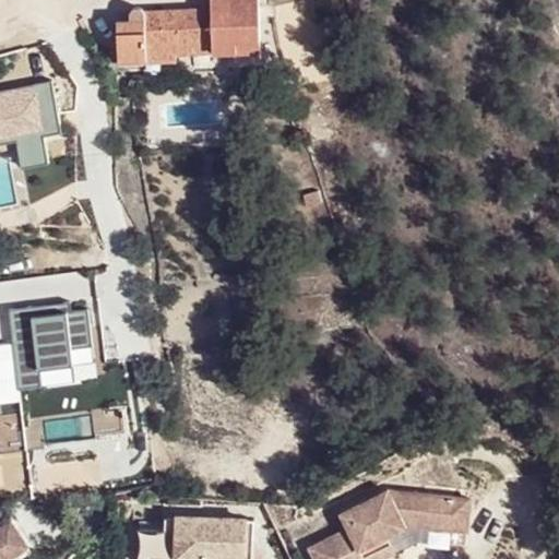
[(119,60),(147,60),(149,54),(179,52),(234,51),(235,61),(261,61),(258,7),(210,9),(143,11),(143,7),(142,6),(138,6),(133,4),(131,11),(130,14),(130,22),(118,22),(119,60)]
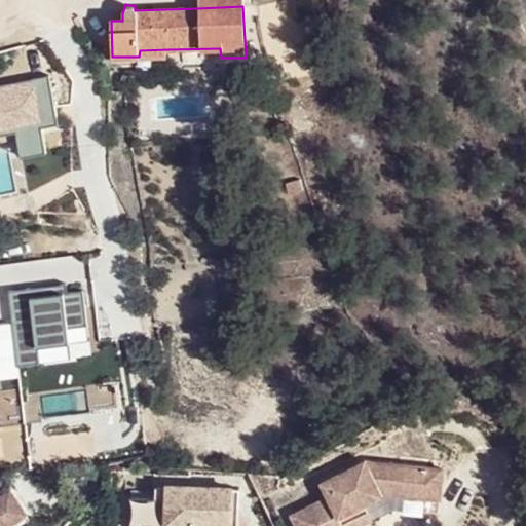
[(140,50),(139,57),(139,61),(168,61),(168,49),(140,50)]
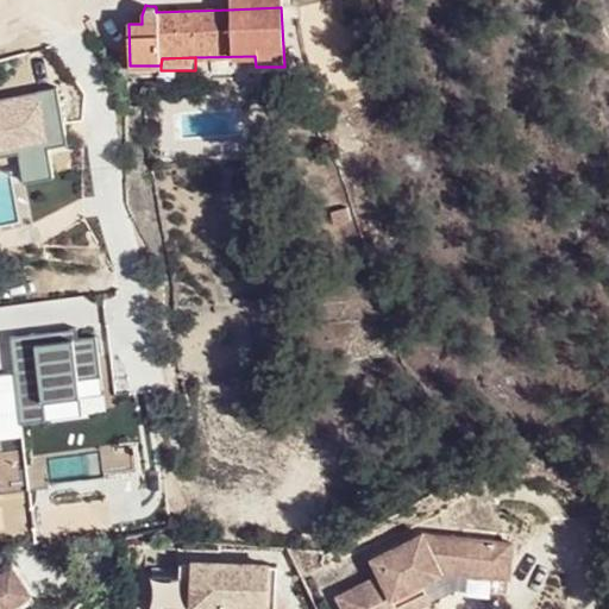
[(344,208),(327,213),(333,226),(349,219),(344,208)]
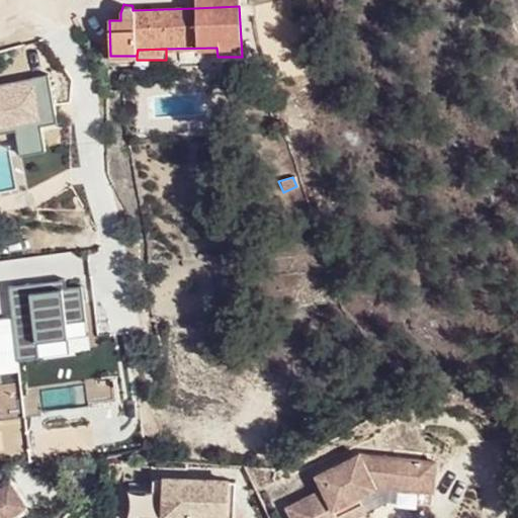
[(324,487),(287,505),(293,517),(329,517),(339,513),(334,505),(375,484),(374,482),(412,485),(414,455),(359,451),(317,472),(324,487)]
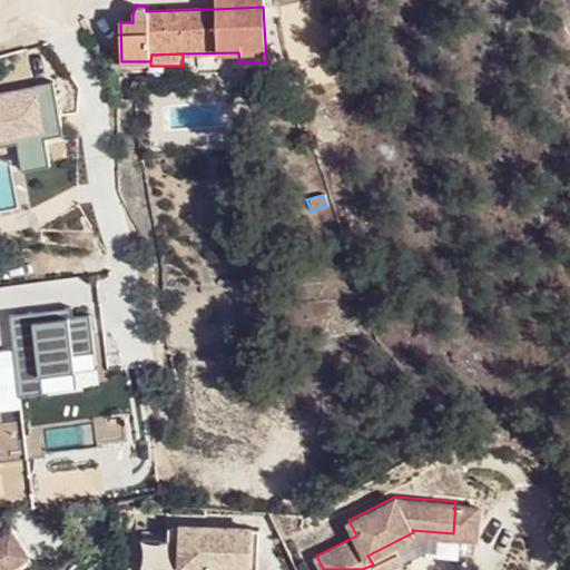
[(497,503),(455,501),(453,533),(494,536),(497,503)]
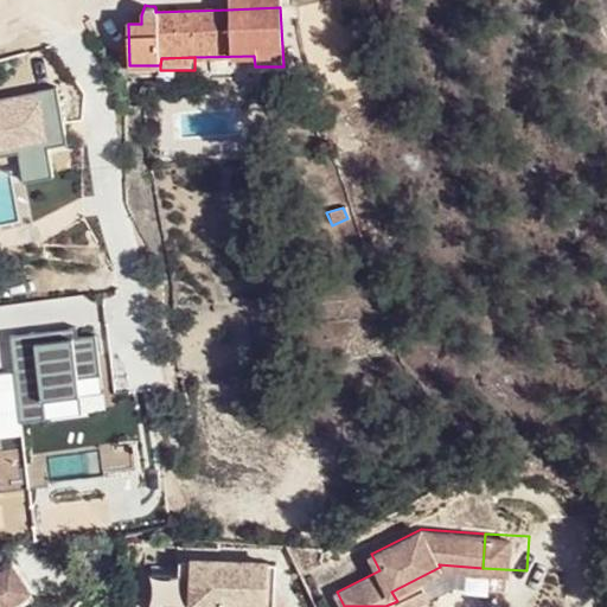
[(183,566),(154,564),(152,606),(296,606),(278,580),(279,550),(183,544),(183,566)]
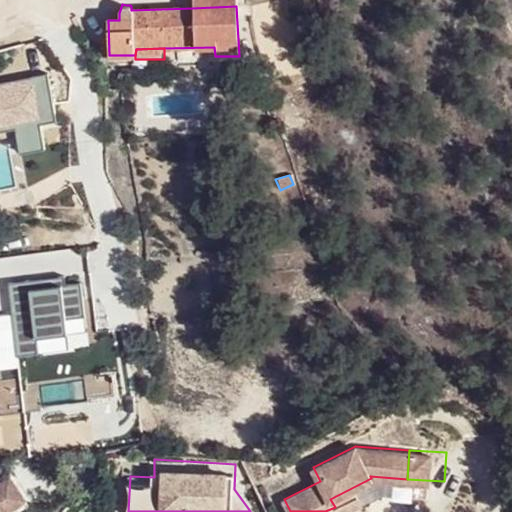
[(0,509),(8,504),(12,511),(27,500),(11,477),(0,484),(0,509)]
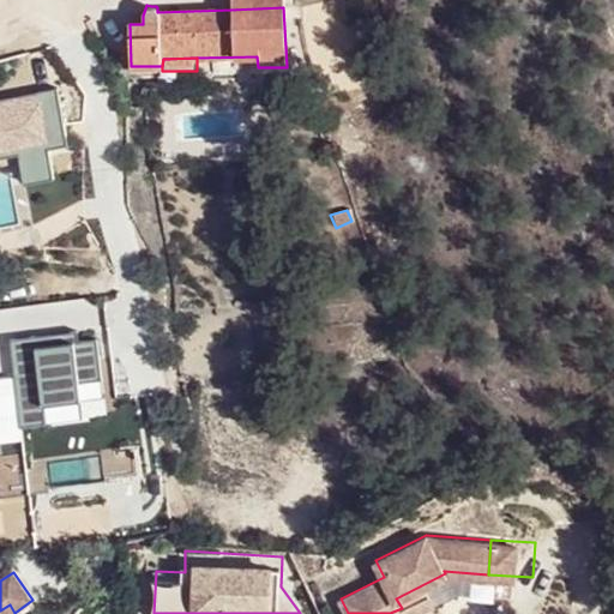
[(402,608),(390,613),(410,613),(455,591),(445,573),(396,599),(402,608)]
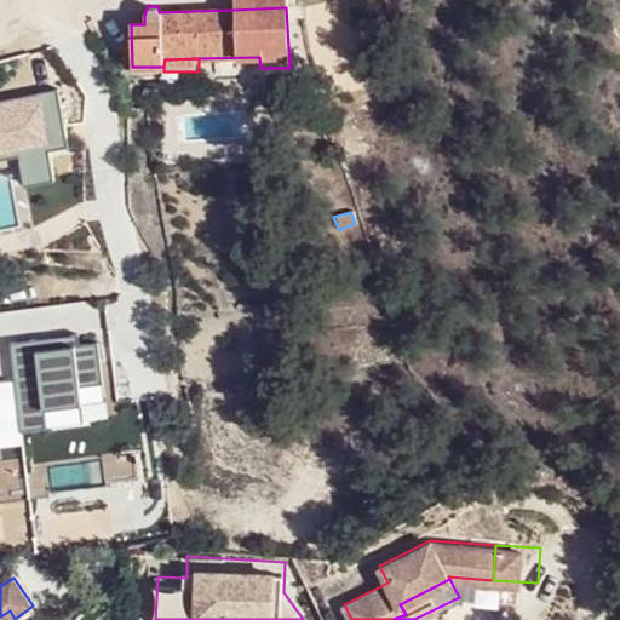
[(451,579),(457,589),(509,595),(511,584),(451,579)]
